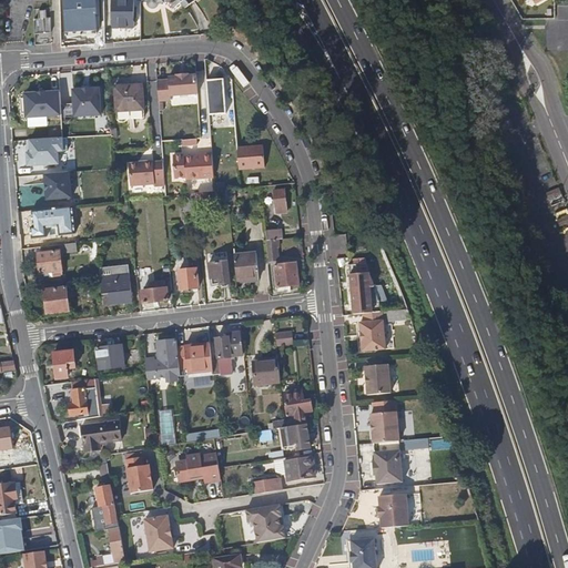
[(95,13),(93,0),(62,0),(64,17),(95,13)]
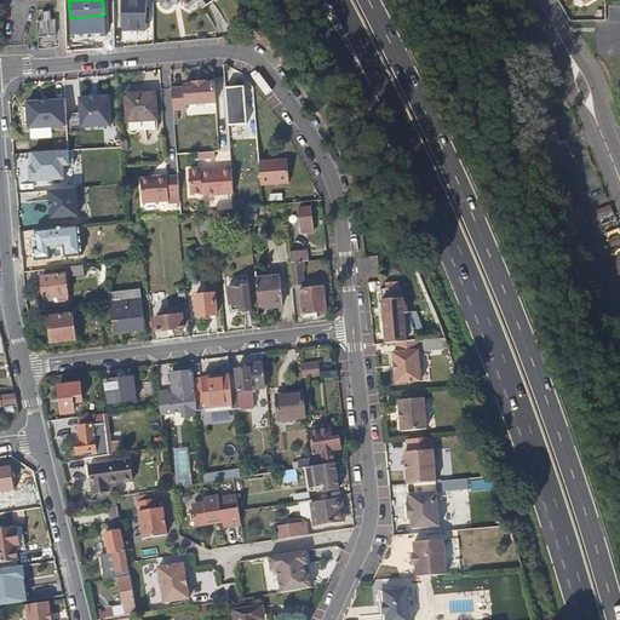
[(145,30),(144,0),(120,0),(121,30),(145,30)]
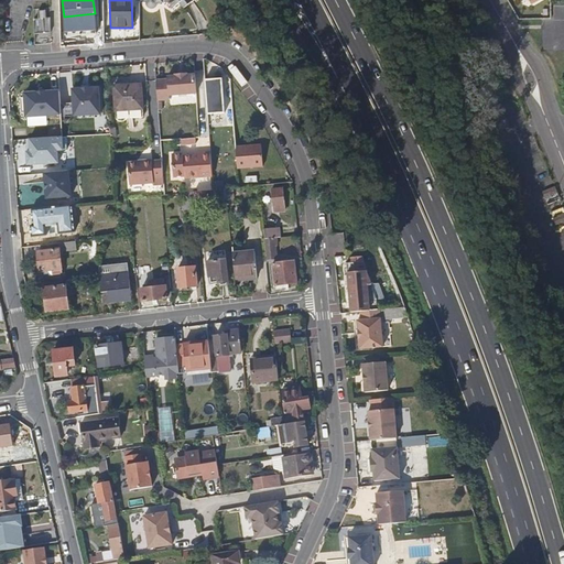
[(43,12),(35,12),(35,18),(32,19),(32,35),(47,35),(47,18),(44,18),(43,12)]
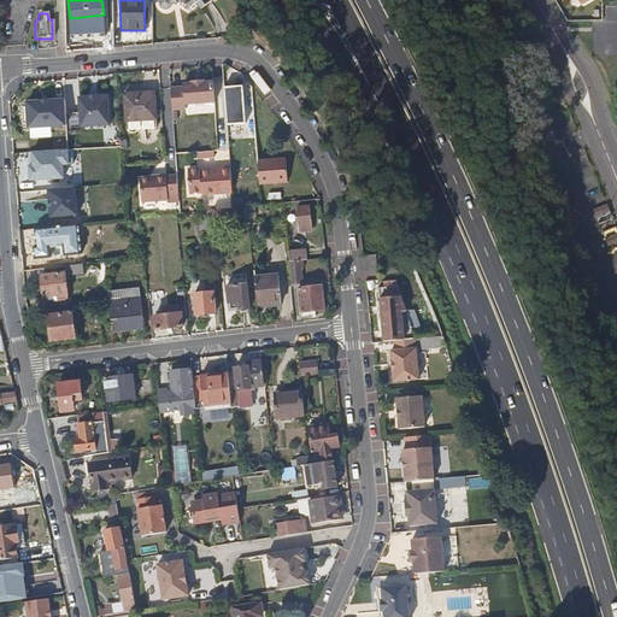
[(203,81),(203,78),(191,80),(188,82),(181,83),(181,87),(169,88),(171,110),(183,109),(183,104),(213,103),(212,81),(203,81)]
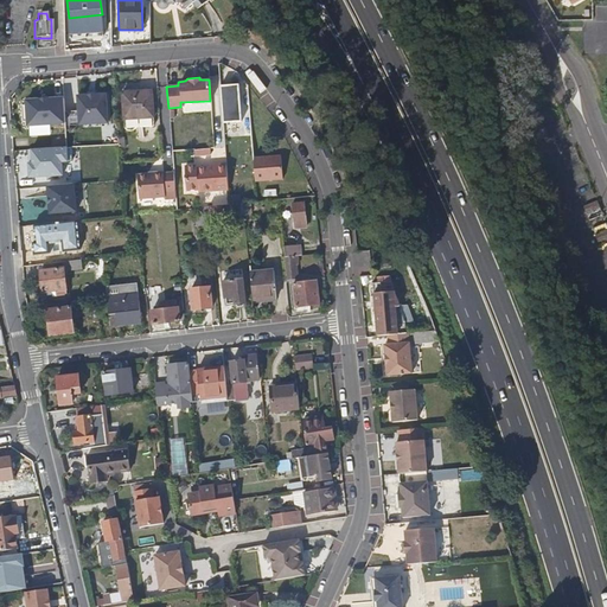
[(153,125),(149,89),(121,91),(123,127),(126,129),(128,131),(131,131),(133,129),(133,128),(134,127),(153,125)]
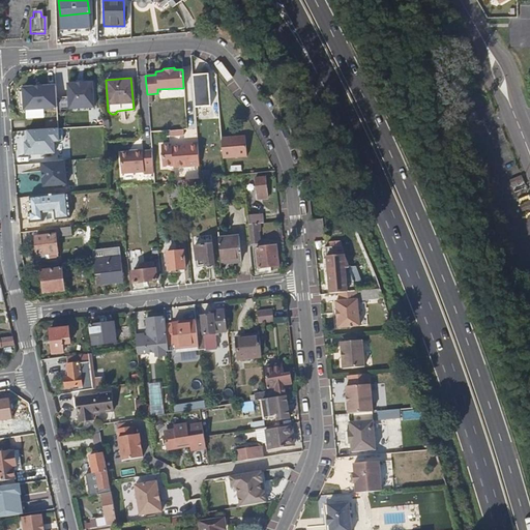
[(206,98),(205,78),(193,79),(194,99),(206,98)]
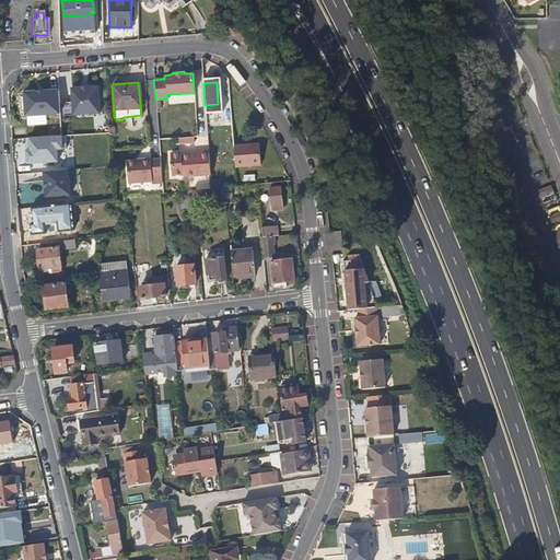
[(81,88),(71,89),(72,115),(100,113),(97,86),(89,86),(88,84),(81,85),(81,88)]
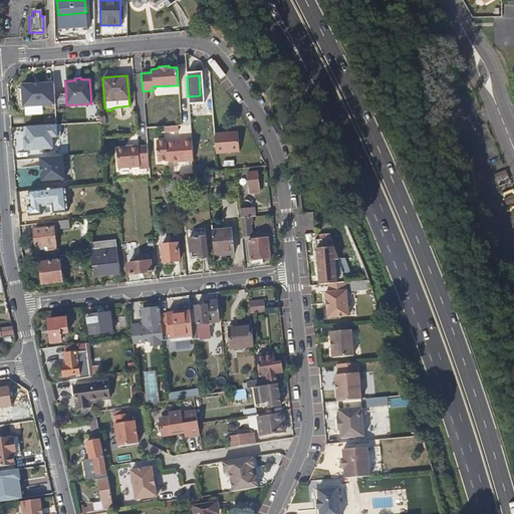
[(55,103),(53,83),(23,85),(23,88),(19,89),(20,102),(24,102),(24,105),(55,103)]
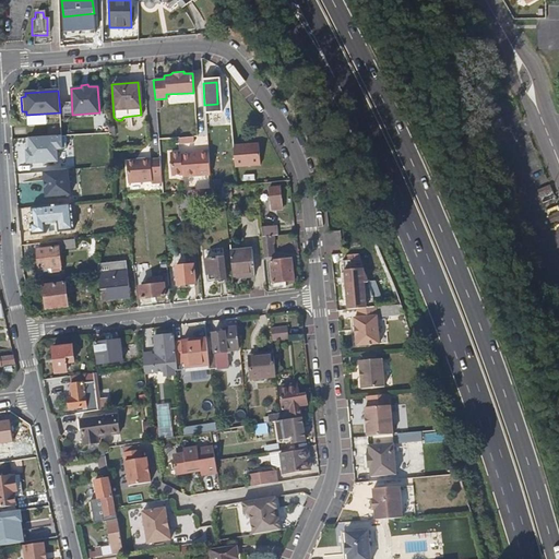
[(66,134),(30,137),(30,150),(26,150),(27,163),(58,161),(57,145),(66,145),(66,134)]
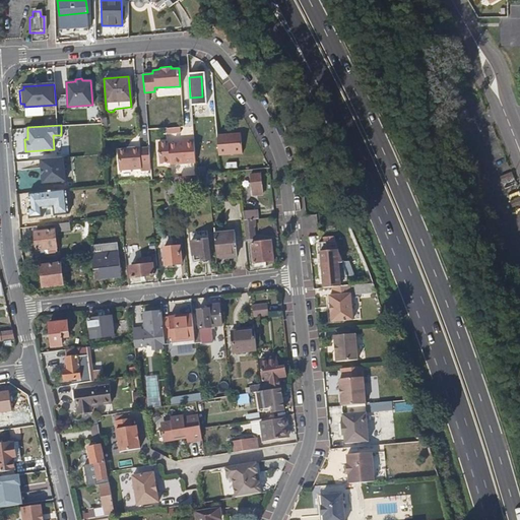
[(242,153),(240,132),(216,133),(217,154),(242,153)]
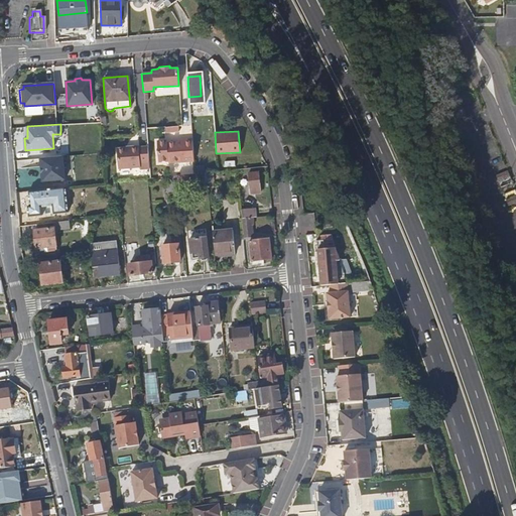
[(194,160),(192,138),(181,139),(181,142),(176,142),(166,143),(166,141),(156,141),(157,161),(168,161),(168,162),(194,160)]
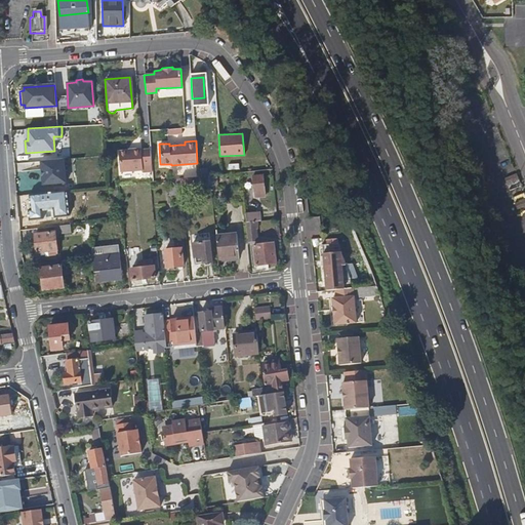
[(139,149),(139,148),(130,148),(130,150),(117,150),(119,170),(142,169),(142,164),(150,163),(149,148),(139,149)]
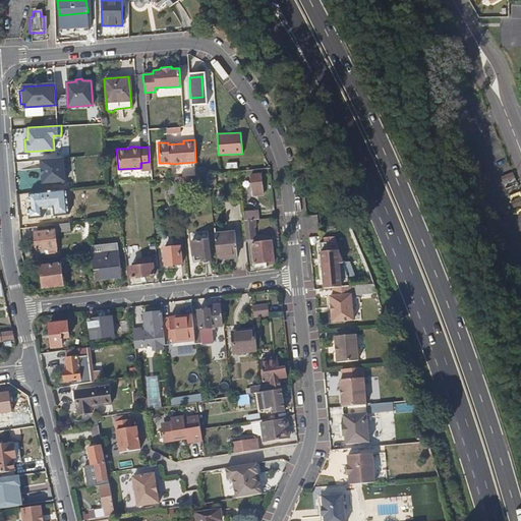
[(65,183),(65,160),(40,160),(40,183),(65,183)]
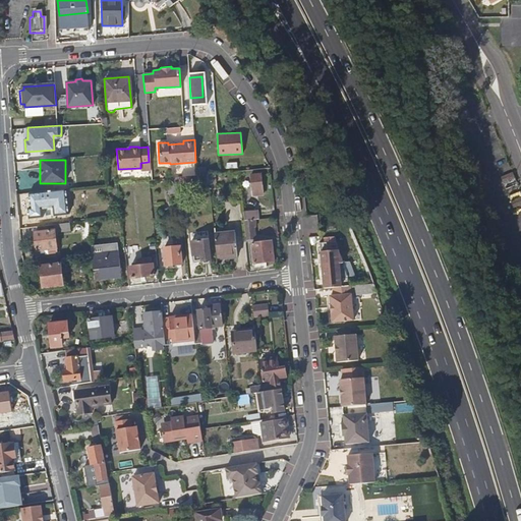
[(515,176),(513,171),(501,176),(503,181),(515,176)]
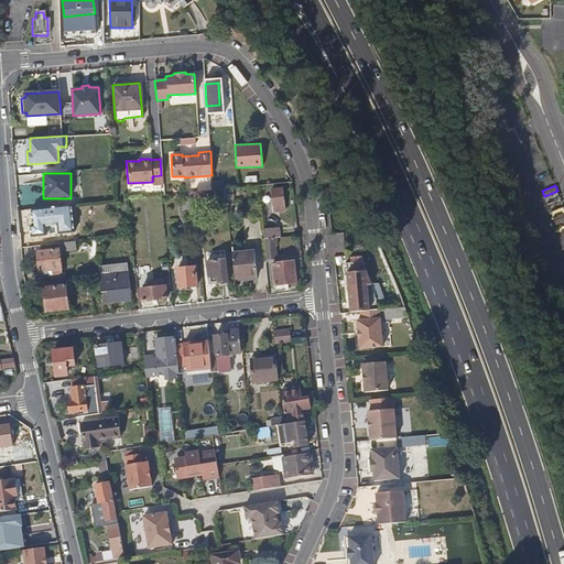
[(283,210),(281,188),(271,190),(273,210),(283,210)]
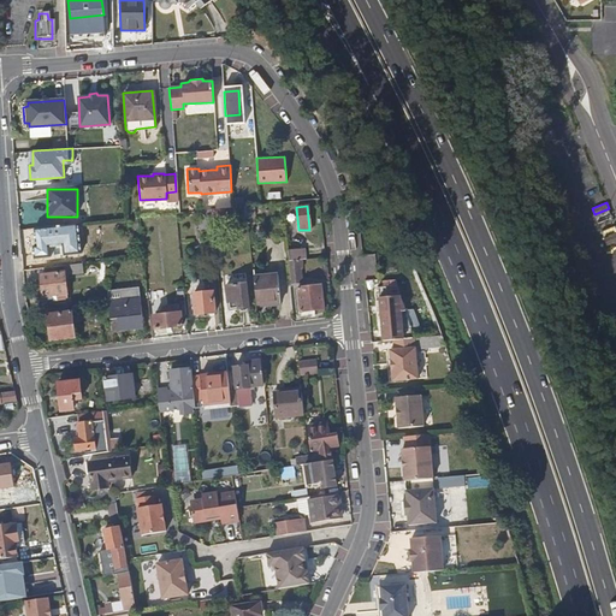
[(226,215),(226,207),(209,208),(211,217),(226,215)]
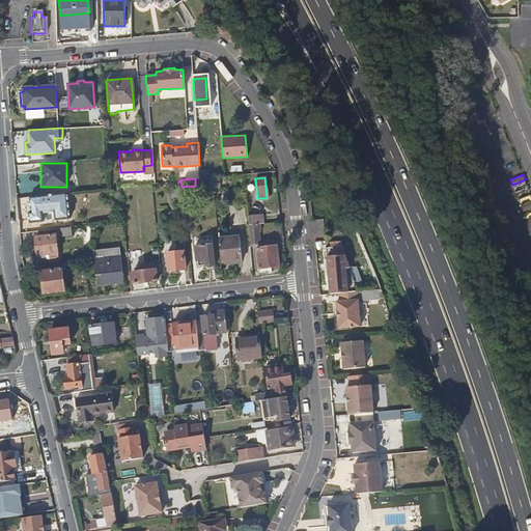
[(52,215),(50,194),(31,196),(31,201),(32,213),(35,213),(35,217),(52,215)]
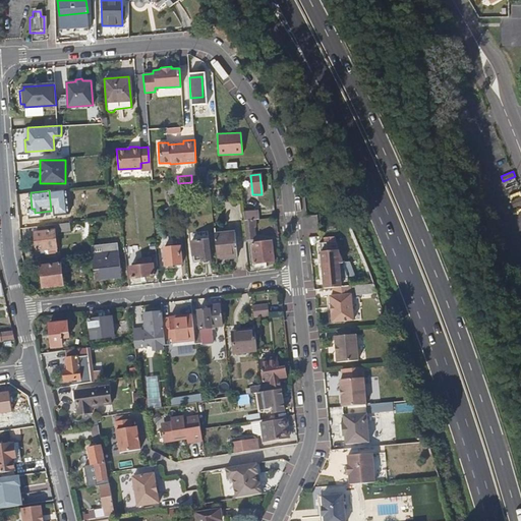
[(520,204),(520,196),(512,200),(514,207),(520,204)]
